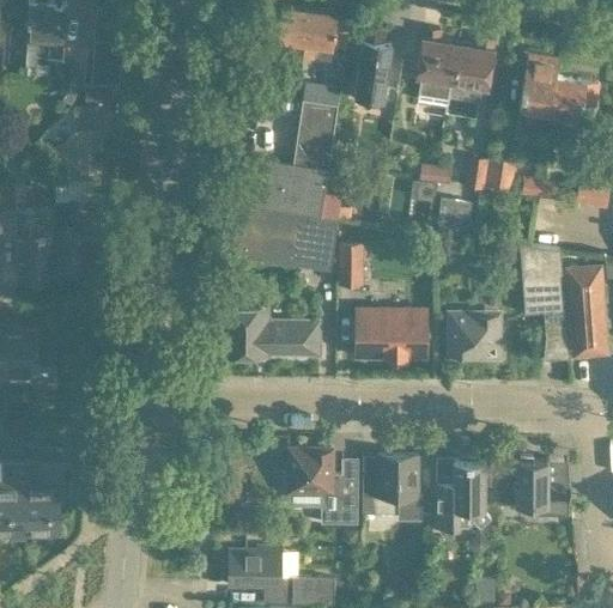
[(37,59),(49,60),(65,60),(67,5),(49,4),(50,1),(36,0),(36,2),(30,2),(29,25),(13,24),(12,56),(11,65),(36,66),(37,59)]
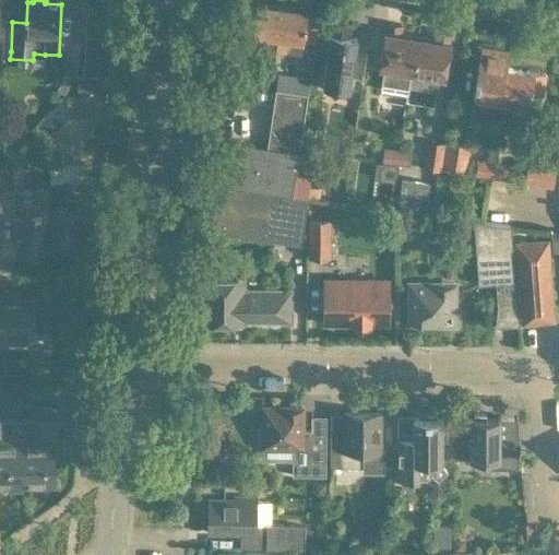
[(250,50),(276,54),(283,10),(257,7),(250,50)]
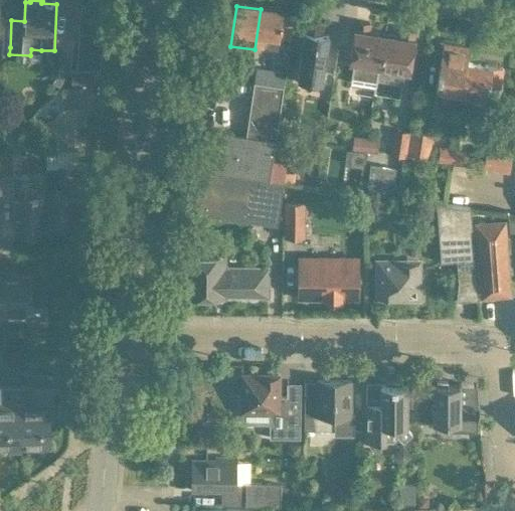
[(261,9),(254,49),(267,51),(279,52),(281,41),(282,32),(285,12),(261,9)]
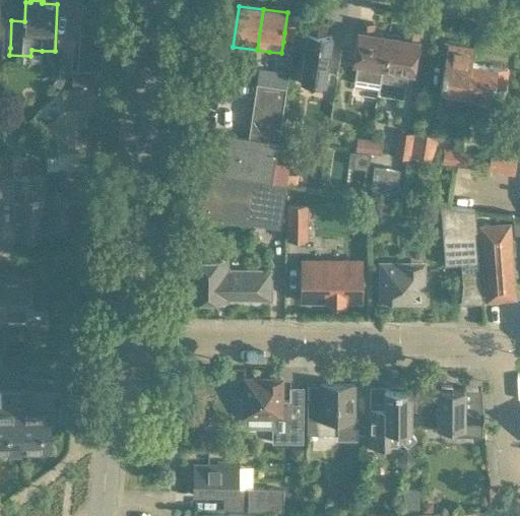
[(77,73),(95,73),(102,73),(105,37),(106,20),(100,19),(100,11),(99,11),(99,12),(84,10),(82,10),(77,73)]
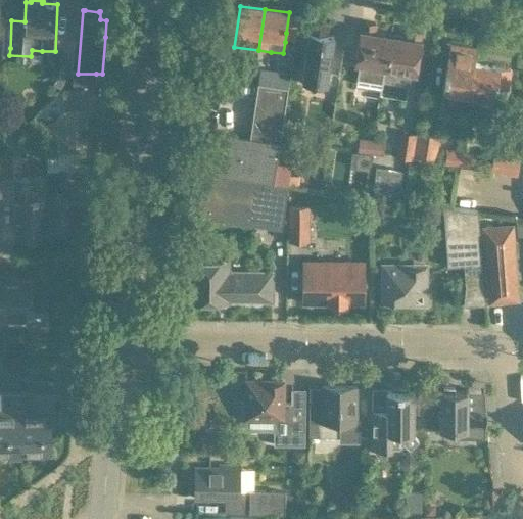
[(306,61),(303,83),(328,86),(329,81),(332,58),(335,38),(328,37),(329,27),(312,24),(310,44),(306,61)]
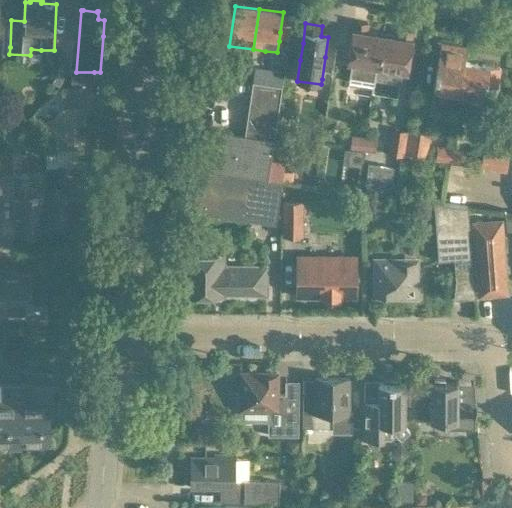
[(354,54),(349,84),(374,88),(375,82),(383,36),(368,34),(369,27),(368,25),(355,23),(350,54),(354,54)]
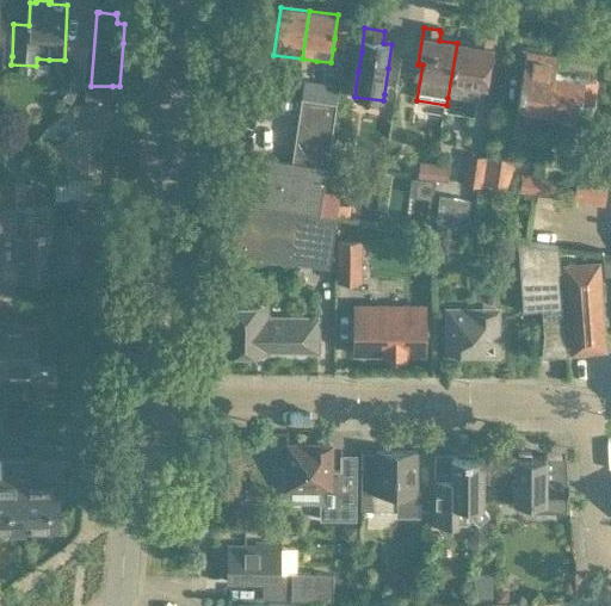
[(457,43),(448,98),(476,103),(477,100),(479,100),(481,87),(483,75),(488,76),(491,63),(494,39),(479,37),(476,38),(475,47),(457,43)]
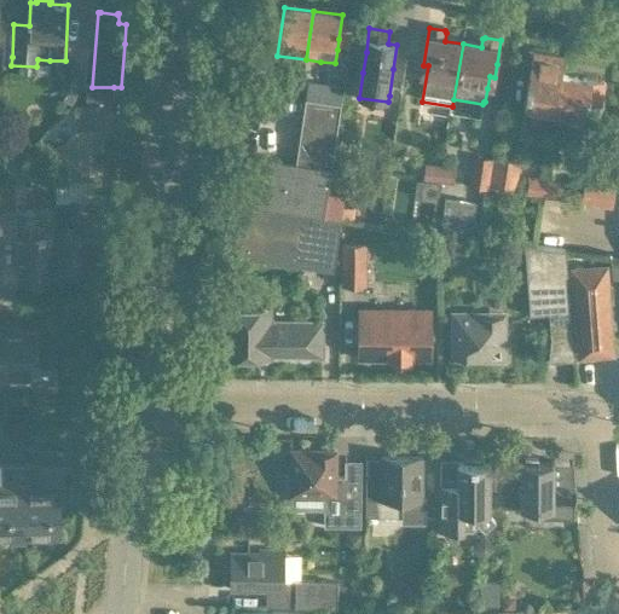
[(526,111),(555,116),(561,77),(565,61),(534,56),(526,111)]
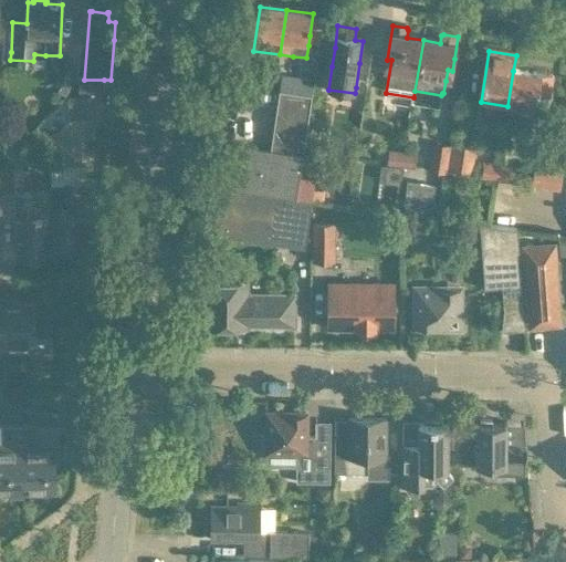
[(513,71),(507,106),(536,111),(538,96),(551,99),(554,77),(513,71)]
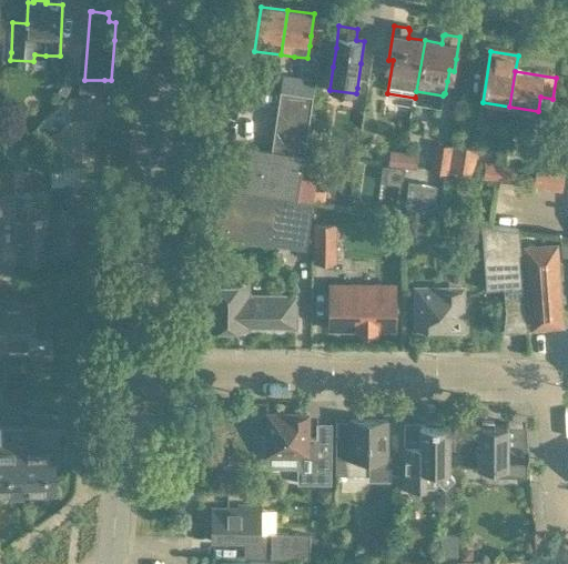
[(70,72),(62,88),(70,92),(75,80),(70,72)]
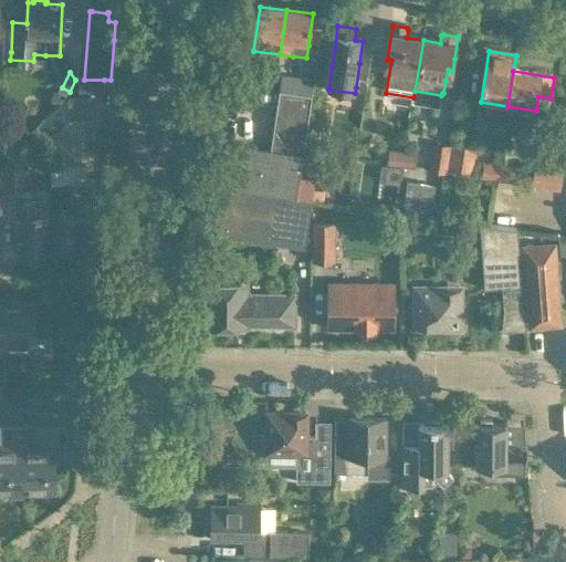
[(104,80),(84,80),(77,80),(77,96),(104,95),(104,80)]
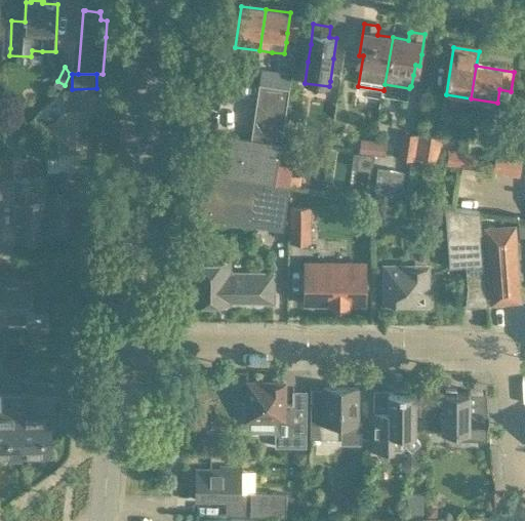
[(274,75),(272,88),(279,89),(289,90),(291,77),(274,75)]
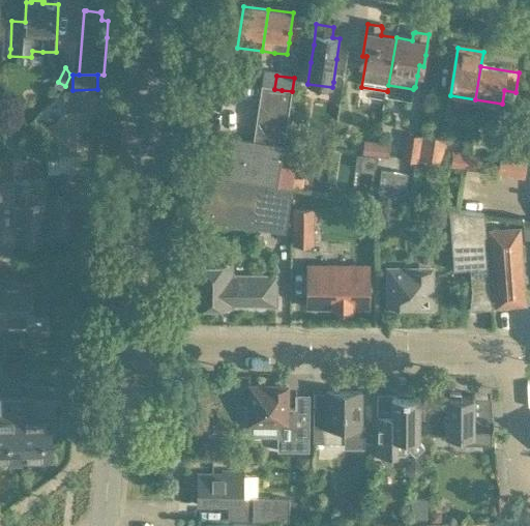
[(210,136),(204,177),(277,187),(281,168),(293,92),(292,91),(282,90),(274,89),(262,87),(253,142),(210,136)]
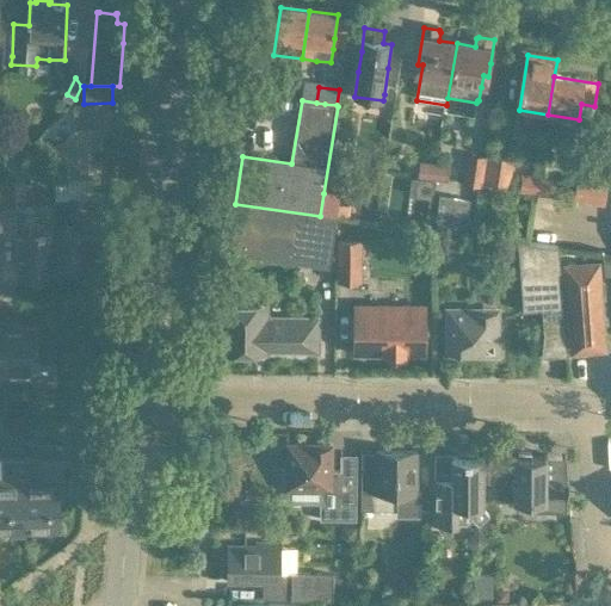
[(98,107),(74,107),(75,122),(98,121),(98,107)]
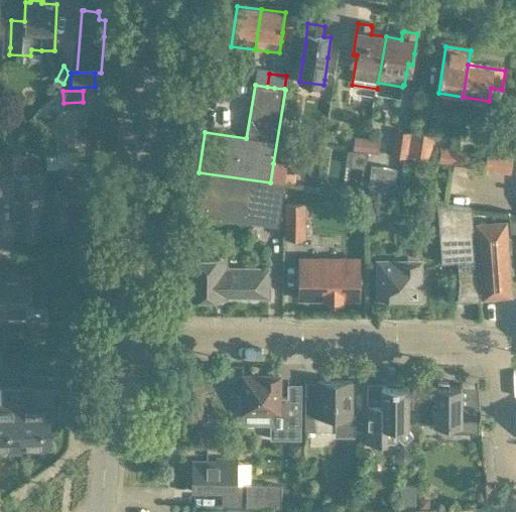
[(84,147),(85,113),(59,112),(59,146),(84,147)]
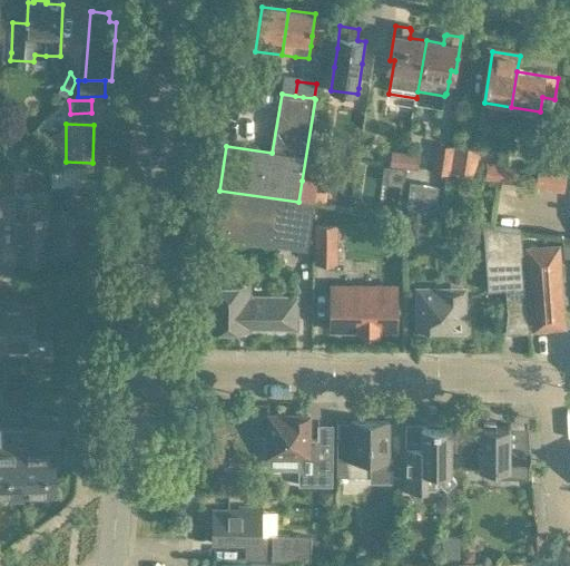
[(436,147),(433,174),(449,176),(452,149),(451,149),(436,147)]
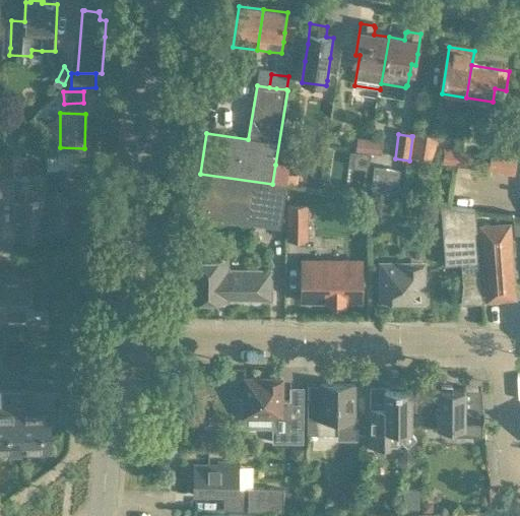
[(415,136),(411,160),(433,164),(437,139),(415,136)]
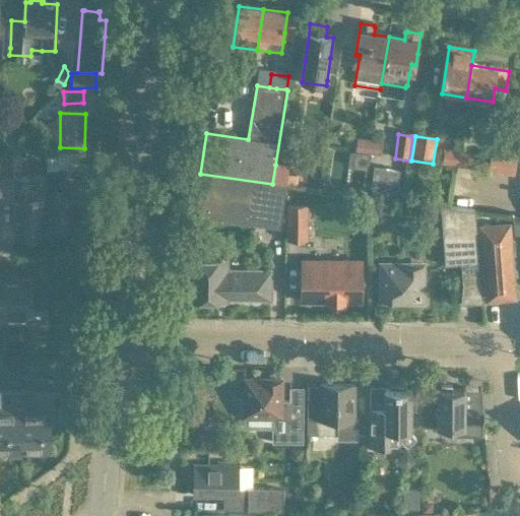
[(358,140),(356,153),(369,155),(370,141),(358,140)]
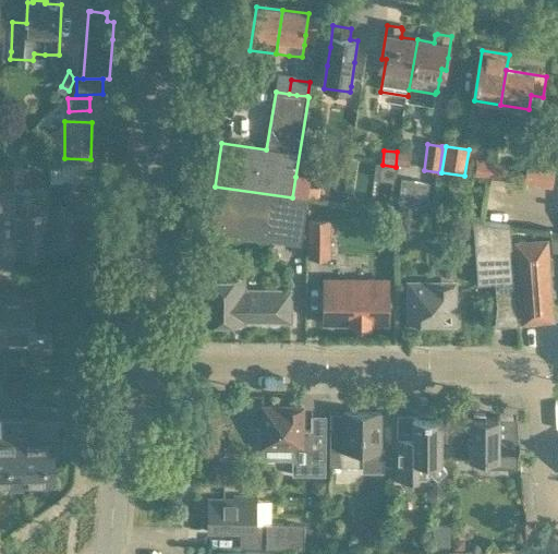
[(397,152),(396,167),(409,168),(411,154),(397,152)]
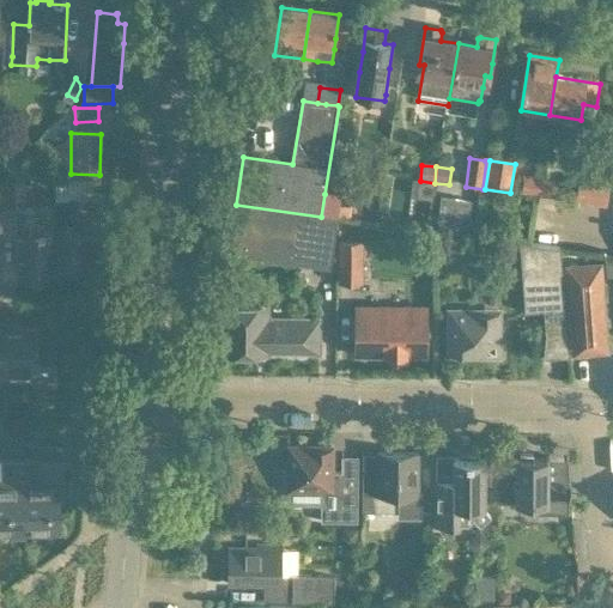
[(521,195),(535,198),(539,182),(525,181),(521,195)]
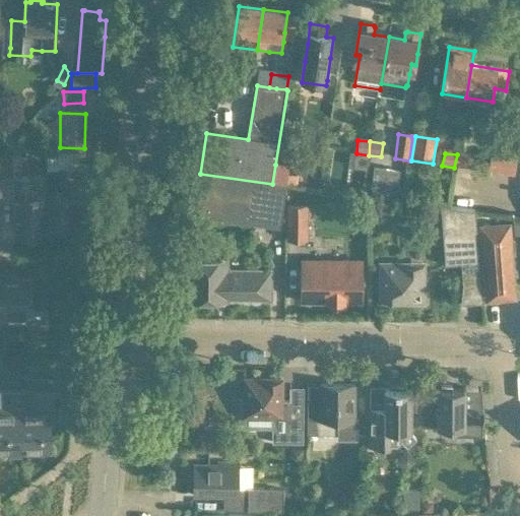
[(489,173),(516,176),(518,156),(491,153),(489,173)]
